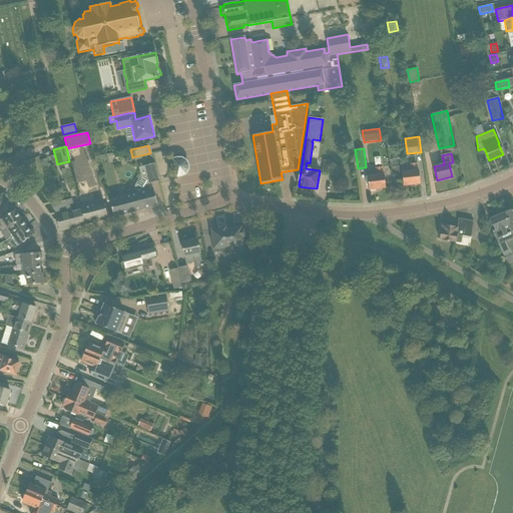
[(182,154),(172,155),(176,175),(181,174),(185,172),(188,168),(189,161),(187,158),(182,154)]
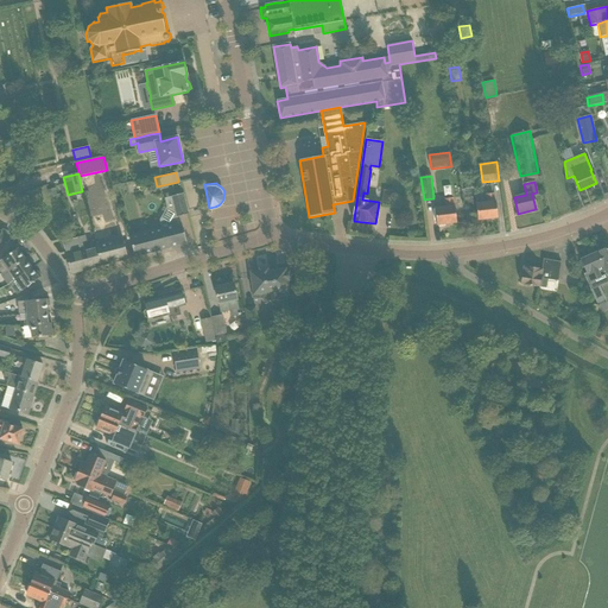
[(443,195),(453,195),(451,185),(443,185),(443,195)]
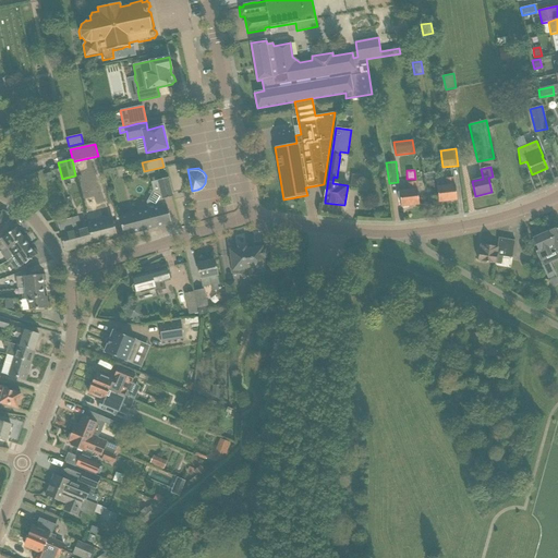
[(52,180),(50,172),(44,174),(45,182),(52,180)]
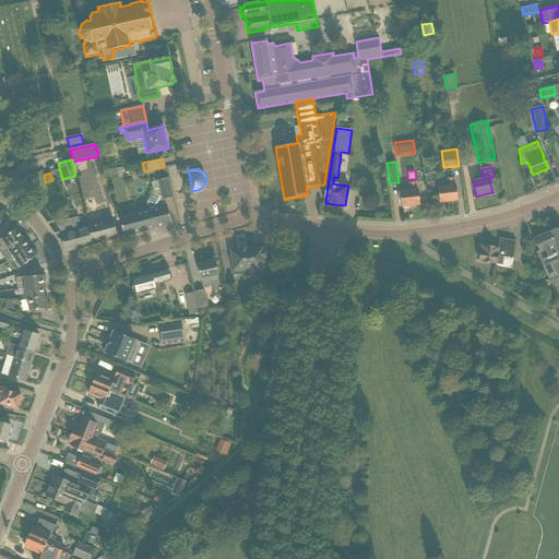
[(353,176),(351,188),(359,189),(361,177),(353,176)]
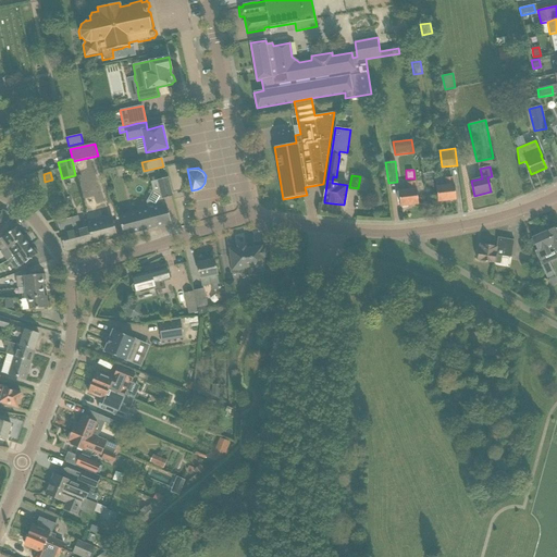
[(435,186),(436,192),(437,202),(456,200),(454,184),(453,176),(446,177),(447,185),(435,186)]
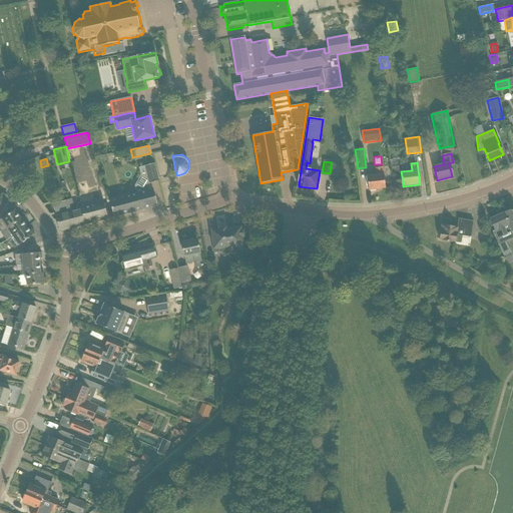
[(144,166),(149,183),(159,181),(154,163),(144,166)]
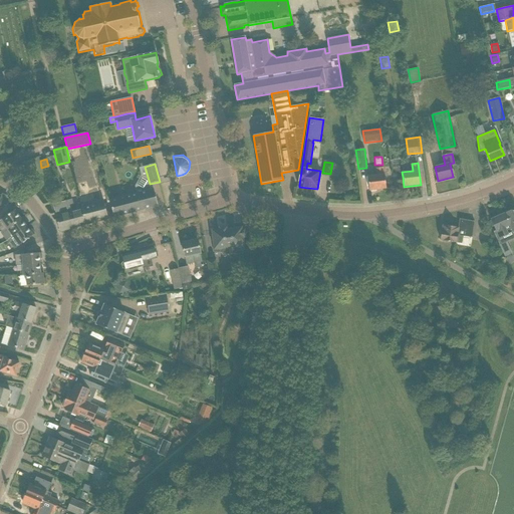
[(377,176),(367,177),(368,191),(386,189),(384,174),(383,174),(383,167),(376,168),(377,176)]
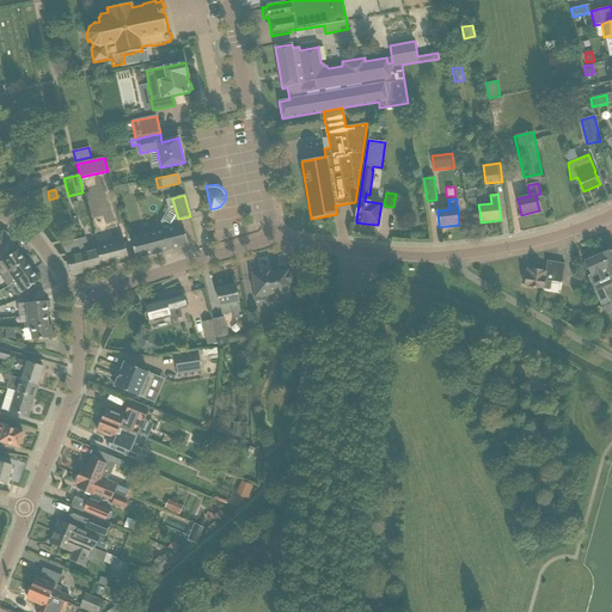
[(130,239),(135,259),(188,245),(182,225),(130,239)]
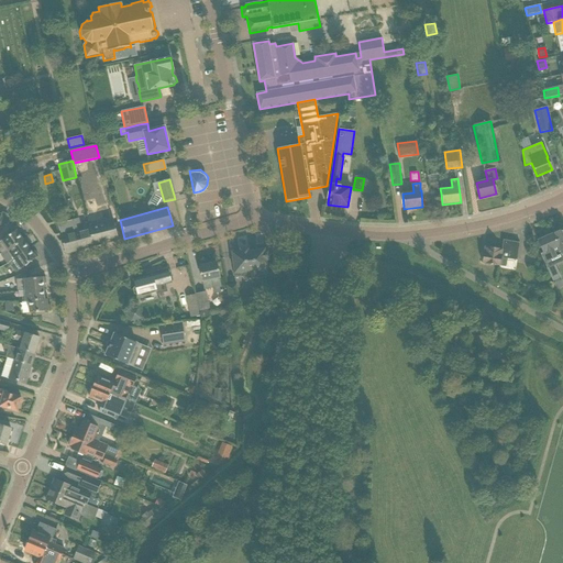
[(15,230),(20,222),(14,219),(10,227),(15,230)]
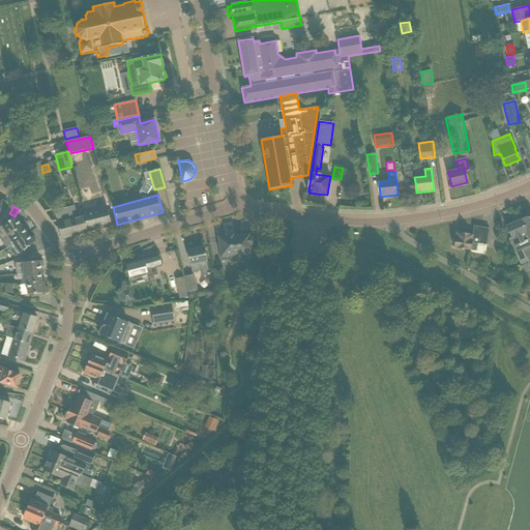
[(67,207),(70,218),(75,236),(89,232),(85,214),(78,216),(75,206),(67,207)]
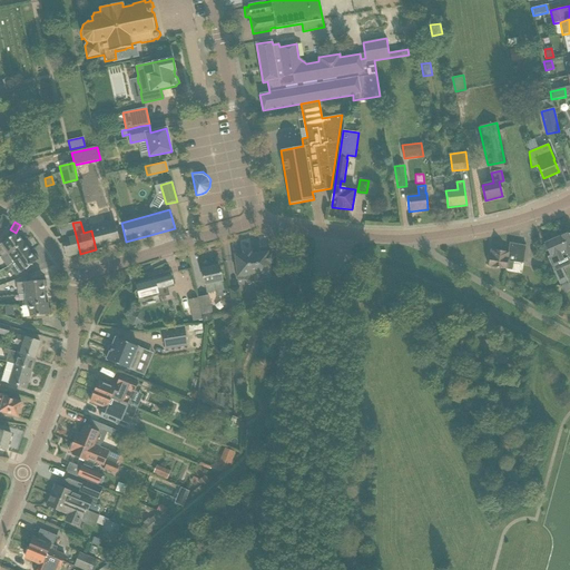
[(61,239),(66,257),(80,254),(76,235),(72,223),(58,227),(61,239)]
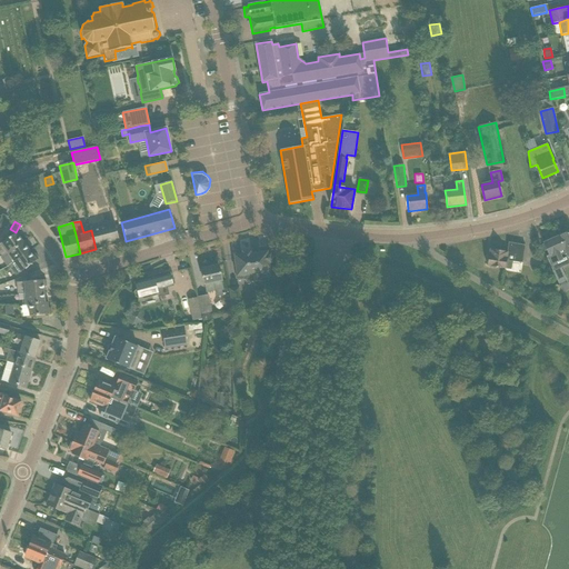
[(90,228),(91,230),(96,249),(120,242),(115,222),(90,228)]
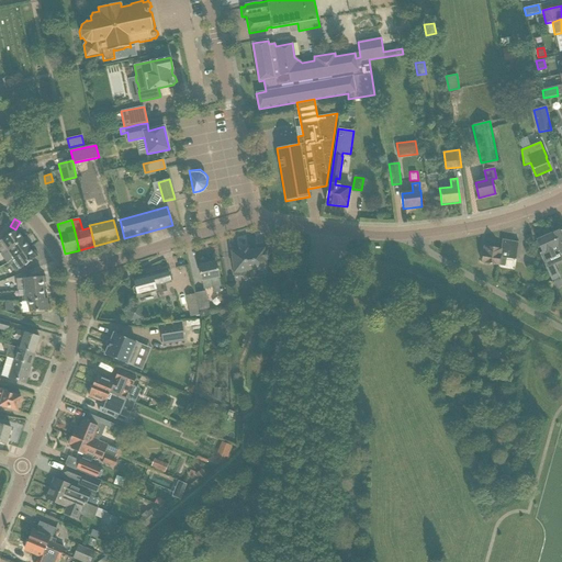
[(0,239),(0,240),(0,250),(1,254),(6,251),(23,239),(22,239),(20,235),(22,234),(18,228),(11,233),(10,231),(0,237),(0,239)]
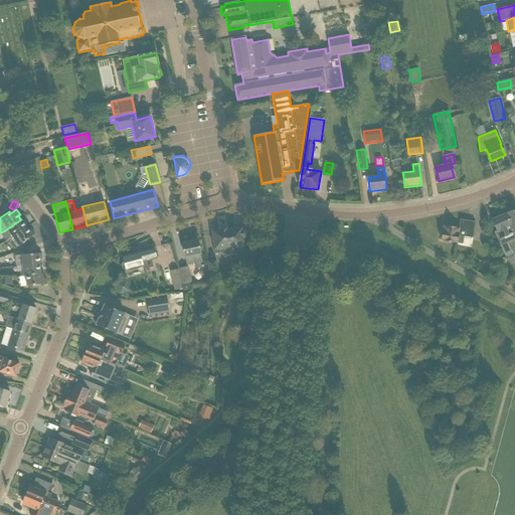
[(514,209),(511,211),(511,210),(506,213),(505,214),(514,232),(514,234),(514,209)]
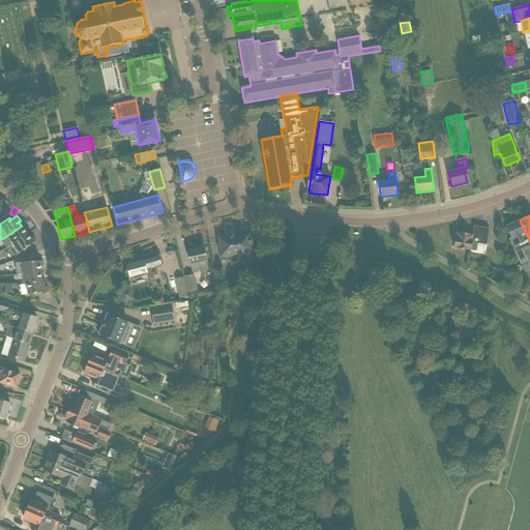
[(511,238),(508,239),(514,254),(521,252),(518,244),(529,239),(520,221),(506,227),(510,236),(511,238)]
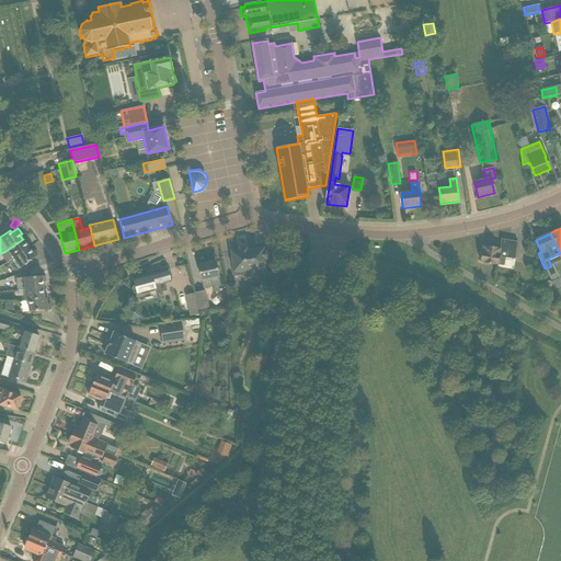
[(6,251),(1,253),(9,262),(11,260),(13,259),(29,248),(26,244),(29,242),(24,237),(22,239),(23,239),(6,251)]
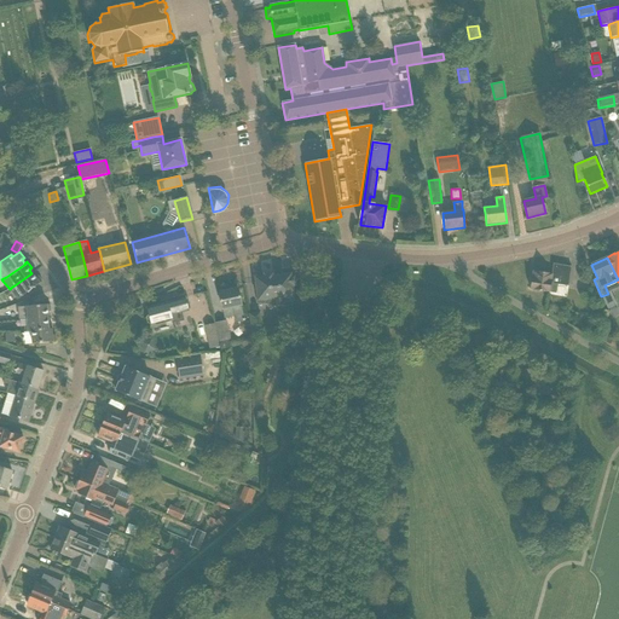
[(530,289),(549,293),(550,284),(568,287),(571,267),(553,264),(551,275),(533,271),(531,281),(530,282),(528,285),(531,287),(530,289)]
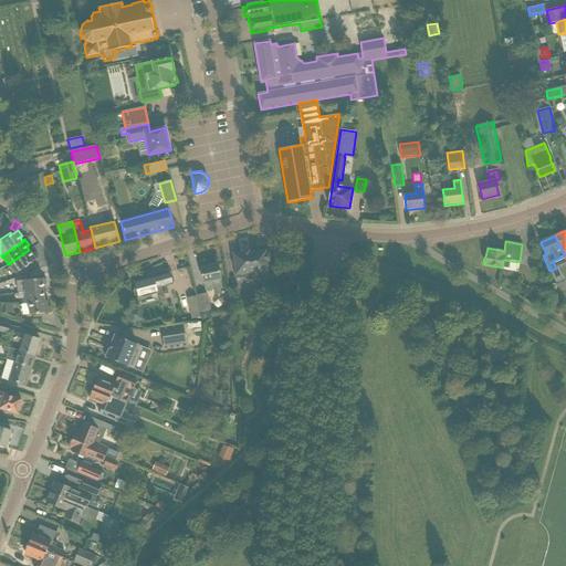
[(11,262),(9,264),(16,274),(25,268),(27,270),(33,265),(32,263),(39,258),(34,253),(32,254),(29,250),(13,261),(11,262)]
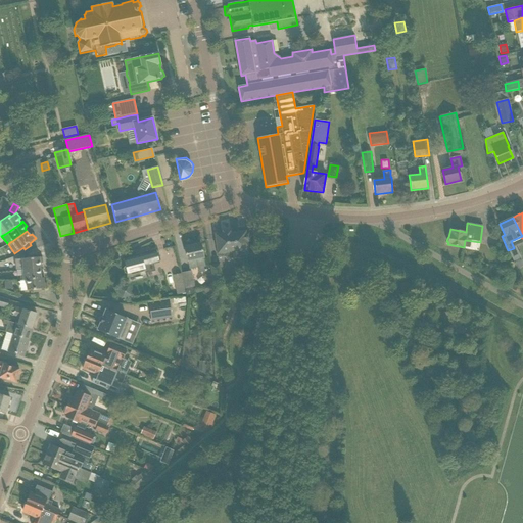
[(223,234),(216,235),(218,254),(226,252),(226,259),(240,257),(240,251),(247,250),(246,242),(249,242),(248,234),(246,234),(245,232),(231,233),(231,231),(223,232),(223,234)]
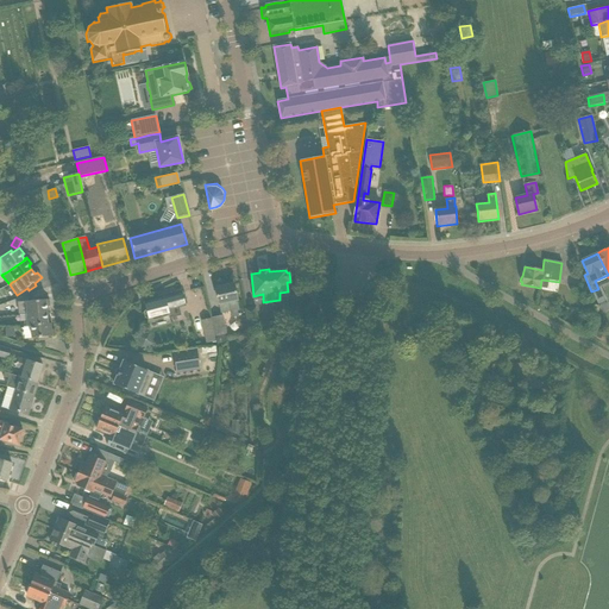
[(219,305),(221,314),(230,312),(232,318),(240,315),(233,284),(215,288),(219,305)]
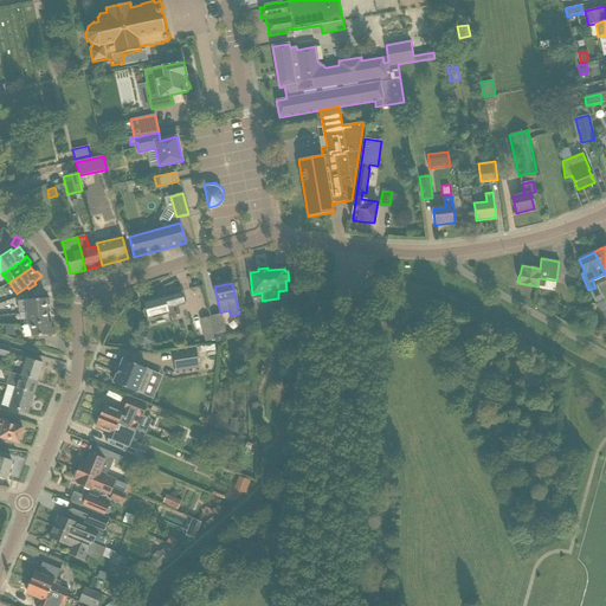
[(179,307),(185,305),(181,291),(163,296),(163,297),(143,302),(146,308),(142,311),(144,317),(148,318),(148,320),(168,314),(168,317),(180,314),(179,307)]
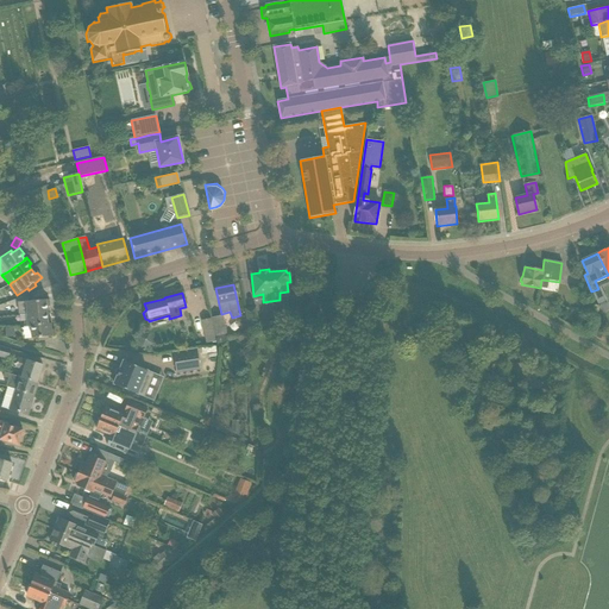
[(20,314),(26,314),(46,312),(46,307),(50,307),(49,300),(41,301),(41,297),(31,299),(31,301),(19,302),(20,314)]
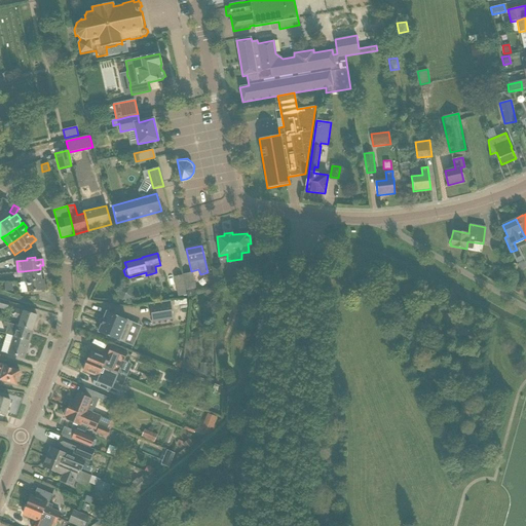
[(212,267),(215,284),(223,283),(220,266),(212,267)]
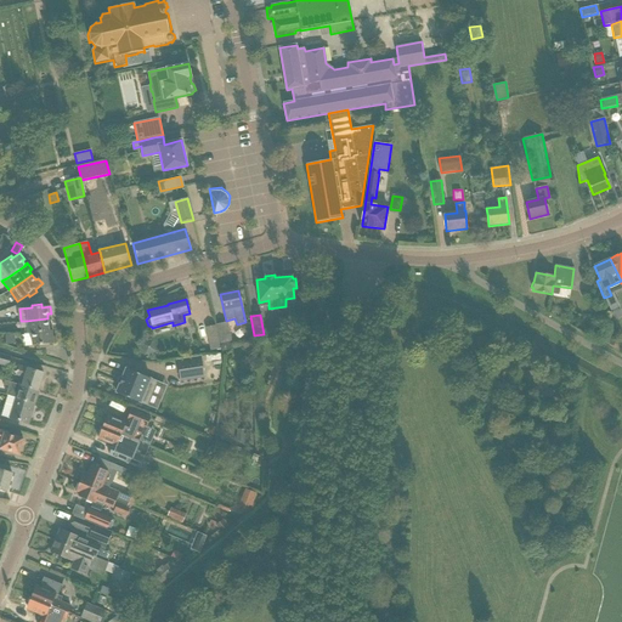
[(24,334),(32,334),(32,333),(52,331),(51,324),(49,324),(47,318),(27,321),(28,328),(24,328),(24,334)]
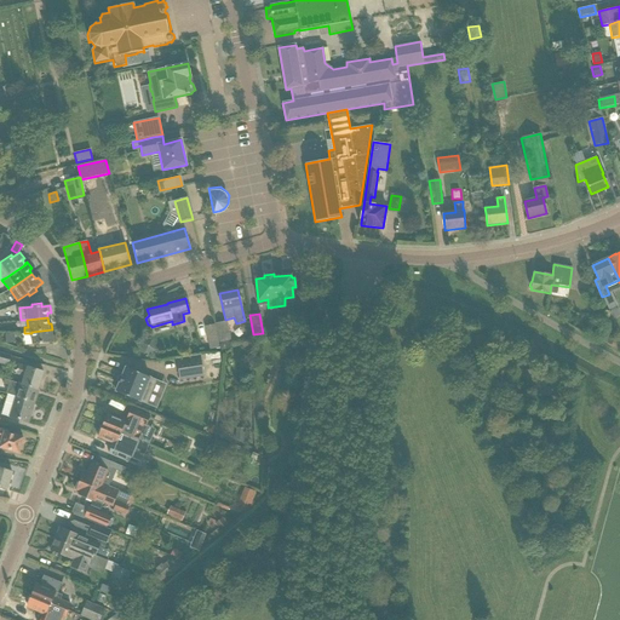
[(217,323),(220,342),(222,350),(231,348),(227,321),(217,323)]
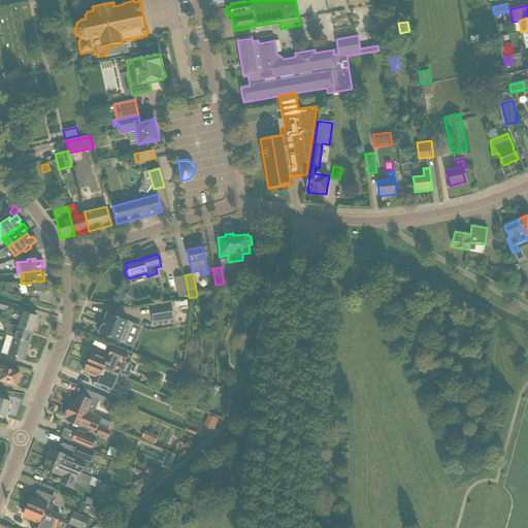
[(27,283),(27,284),(28,294),(33,293),(34,295),(41,295),(41,292),(47,292),(47,286),(44,286),(44,281),(27,283)]
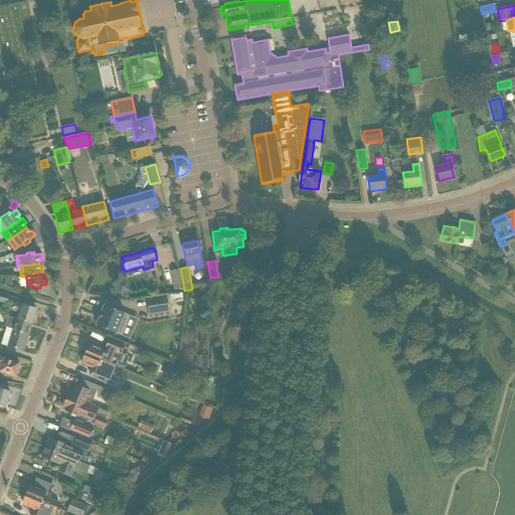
[(509,274),(503,284),(508,288),(514,278),(509,274)]
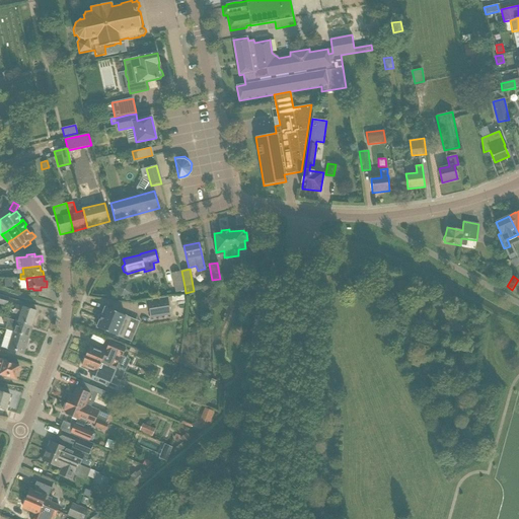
[(174,284),(175,292),(183,290),(182,283),(174,284)]
